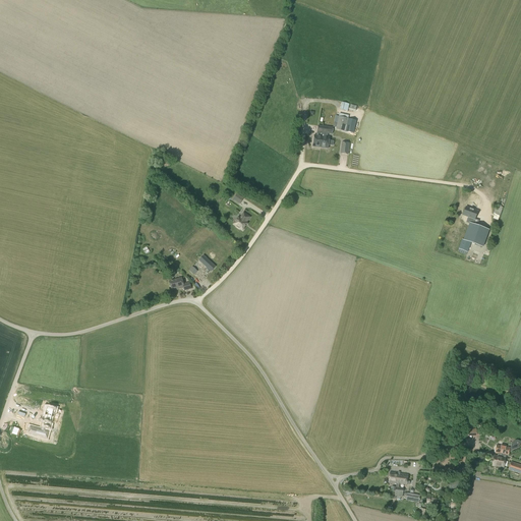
[(348,111),(349,104),(342,103),(340,110),(348,111)]
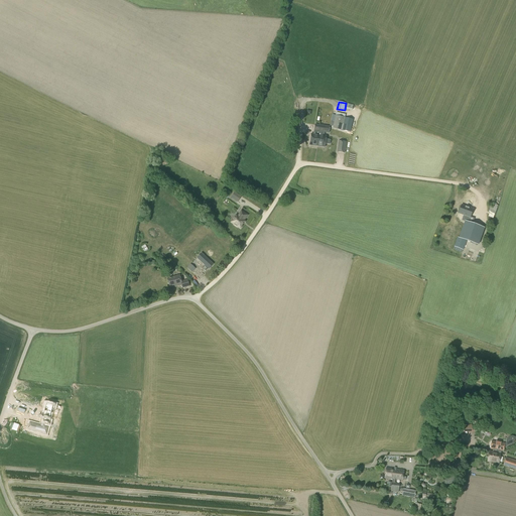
[(345,118),(346,115),(337,113),(336,116),(333,128),(343,130),(345,118)]
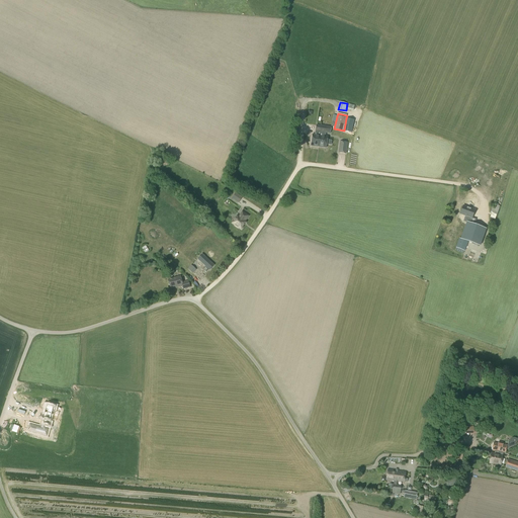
[(320,136),(319,147),(326,148),(328,137),(326,137),(326,134),(321,133),(320,136)]
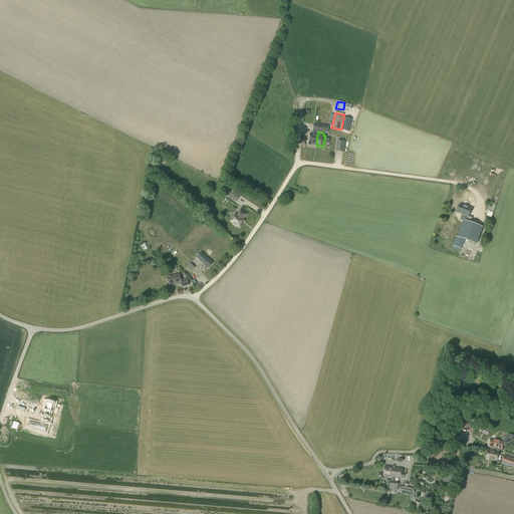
[(310,134),(308,145),(316,146),(317,135),(310,134)]
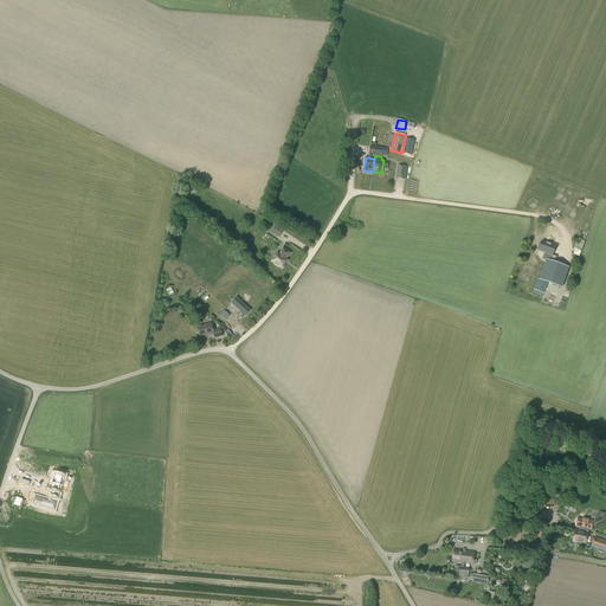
[(406,167),(398,166),(397,179),(405,180),(406,167)]
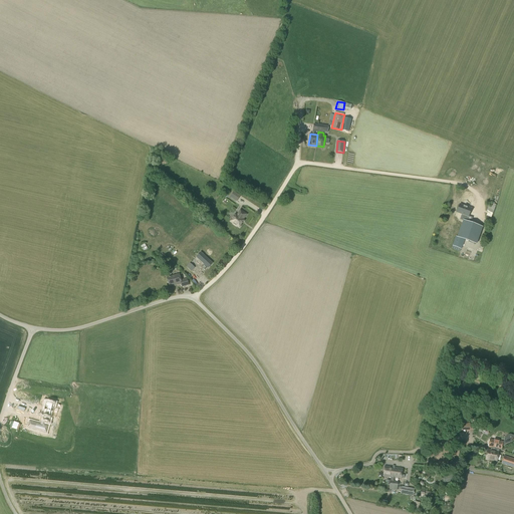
[(237,201),(240,196),(234,191),(230,197),(237,201)]
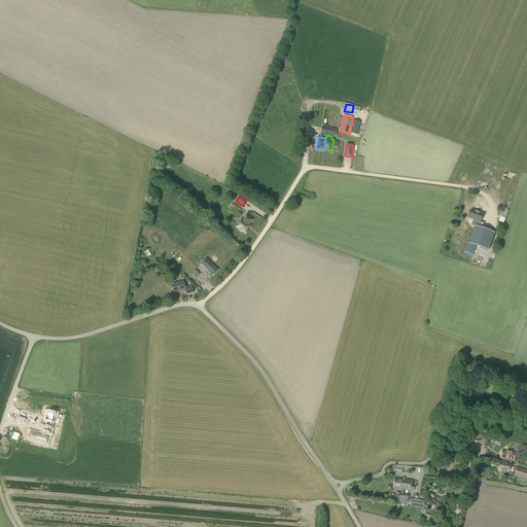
[(505,218),(508,210),(502,208),(499,216),(505,218)]
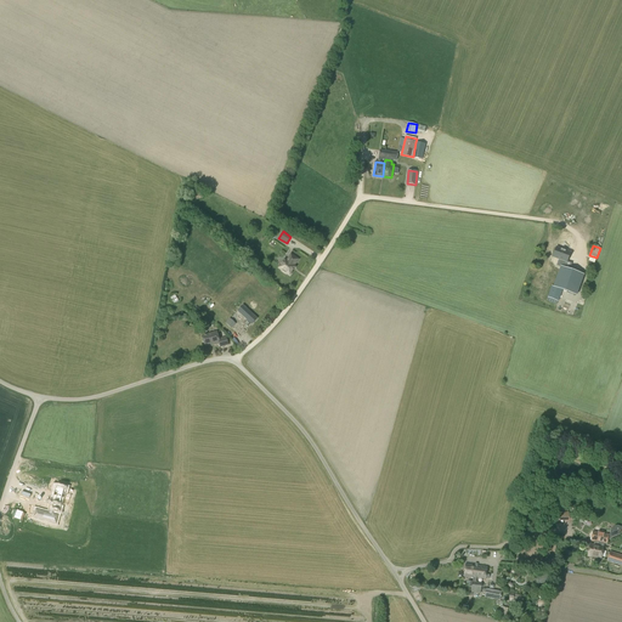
[(560,260),(559,266),(560,266),(565,269),(567,264),(567,263),(569,263),(572,253),(558,248),(554,258),(560,260)]
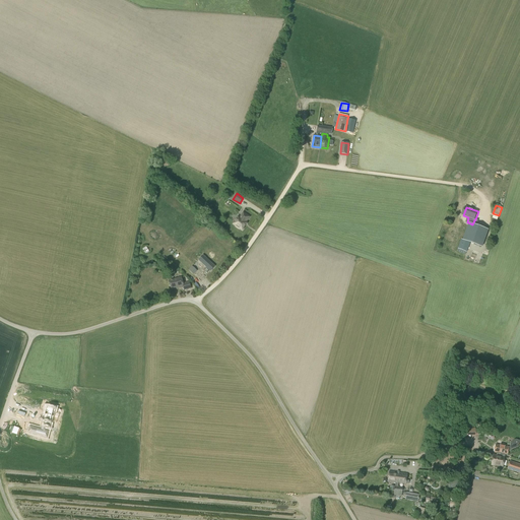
[(246,222),(249,217),(243,213),(240,218),(238,217),(234,223),(237,225),(236,226),(239,229),(240,228),(242,230),(247,223),(246,222)]
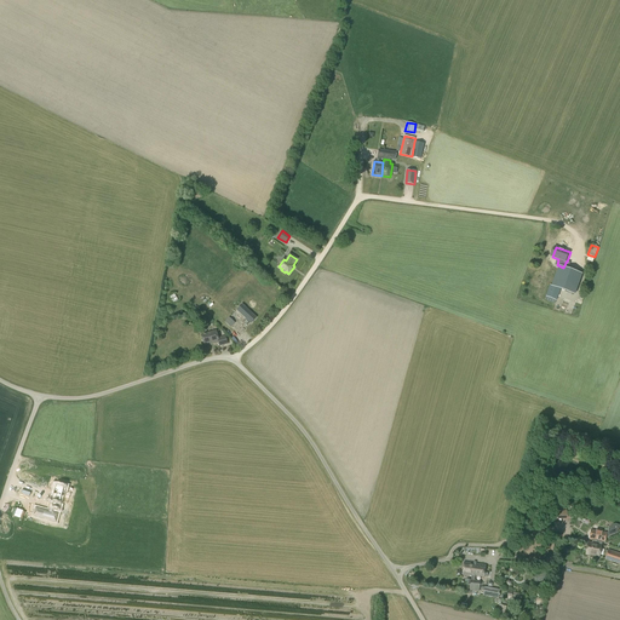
[(563,268),(558,265),(551,286),(561,290),(575,294),(583,274),(563,268)]
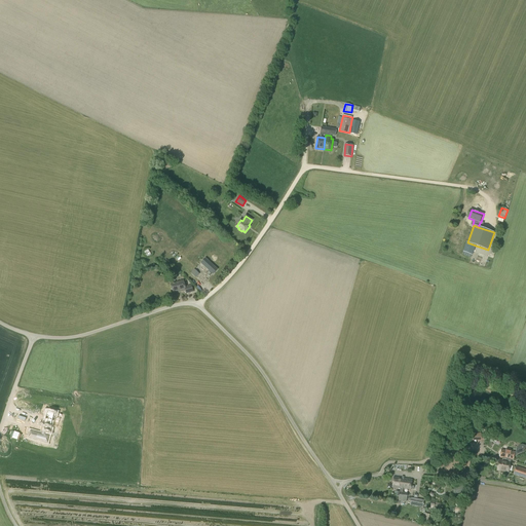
[(472,255),(476,246),(467,242),(466,241),(462,252),(463,252),(472,255)]
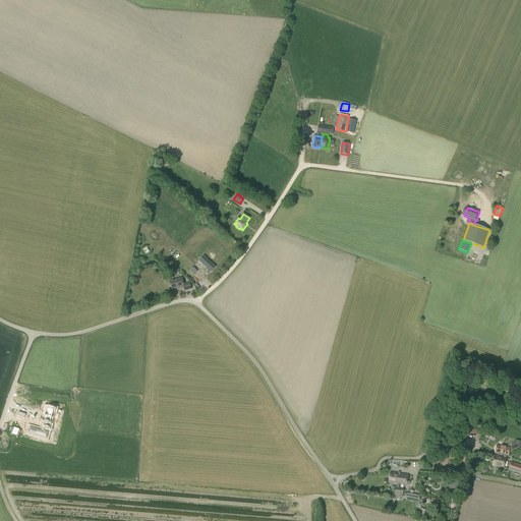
[(216,267),(211,263),(207,268),(211,272),(216,267)]
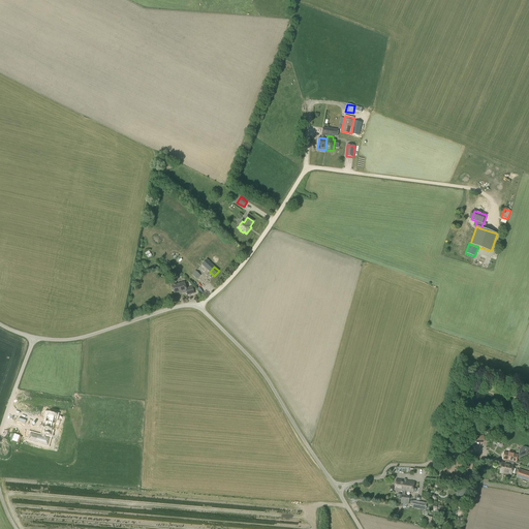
[(186,288),(184,282),(172,286),(175,294),(181,292),(181,294),(187,292),(187,296),(194,293),(192,287),(186,288)]
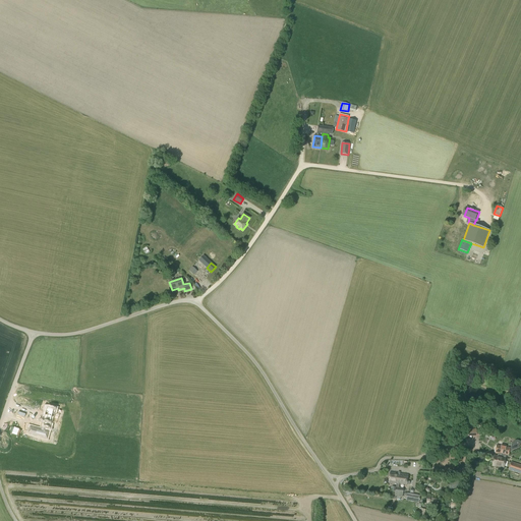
[(31,409),(33,405),(22,402),(21,407),(22,407),(20,414),(29,416),(31,409)]
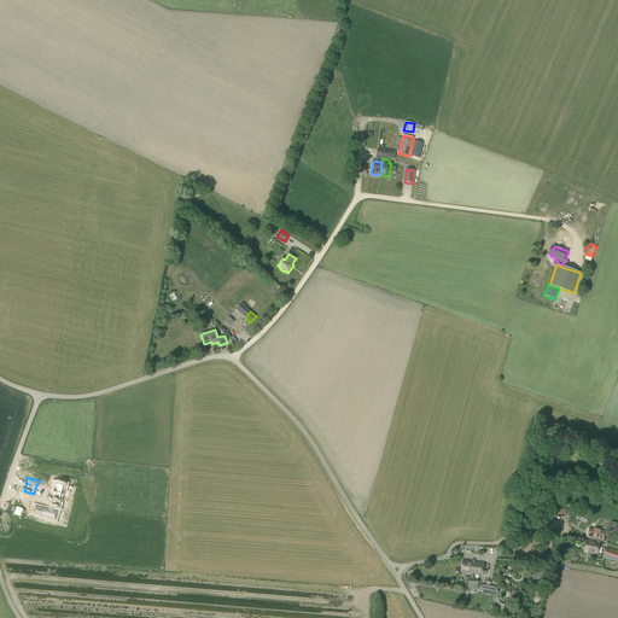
[(53,499),(52,506),(59,507),(62,501),(62,502),(63,496),(68,497),(70,493),(64,491),(66,487),(65,487),(65,484),(62,483),(60,485),(56,484),(56,485),(54,484),(53,488),(54,489),(52,499),(53,499)]
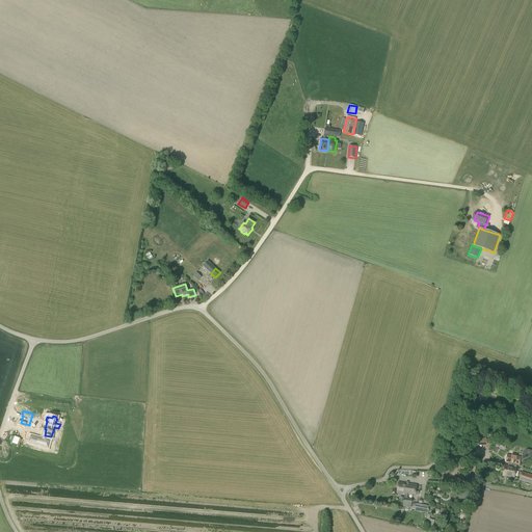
[(502,447),(506,437),(501,435),(497,444),(502,447)]
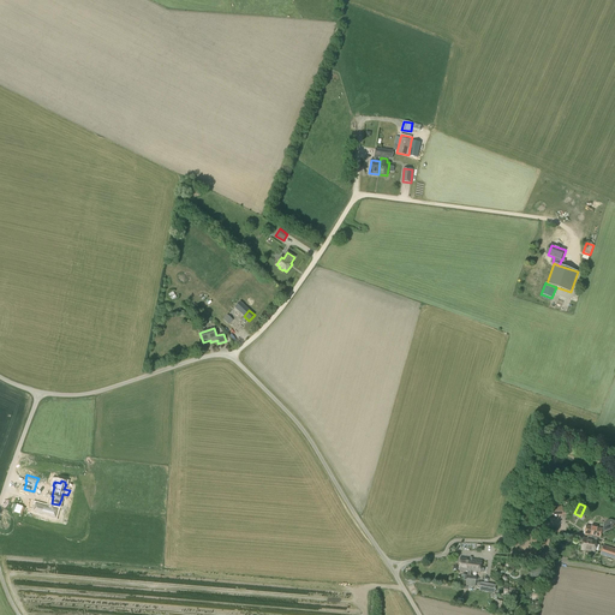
[(596,537),(599,537),(601,535),(604,532),(613,529),(614,521),(610,520),(608,520),(603,525),(603,529),(602,529),(597,529),(598,527),(597,525),(592,525),(591,526),(591,527),(586,526),(584,535),(587,536),(587,538),(591,539),(591,536),(596,537)]
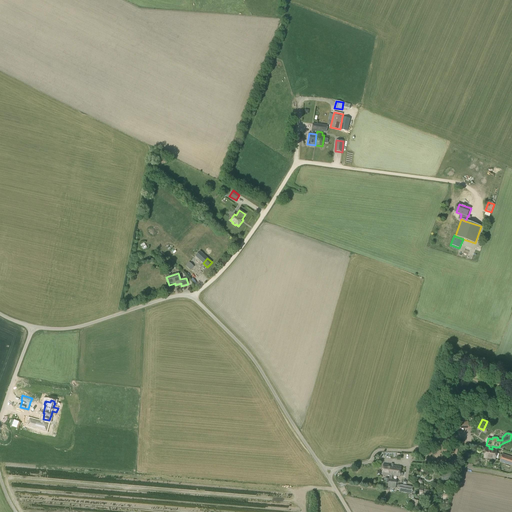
[(496,449),(496,447),(492,446),(492,449),(489,448),(486,448),(484,457),(495,459),(497,450),(496,449)]
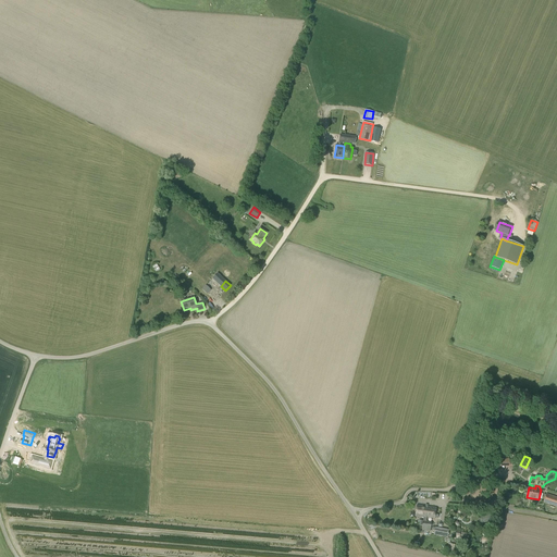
[(556,506),(556,497),(546,494),(543,503),(556,506)]
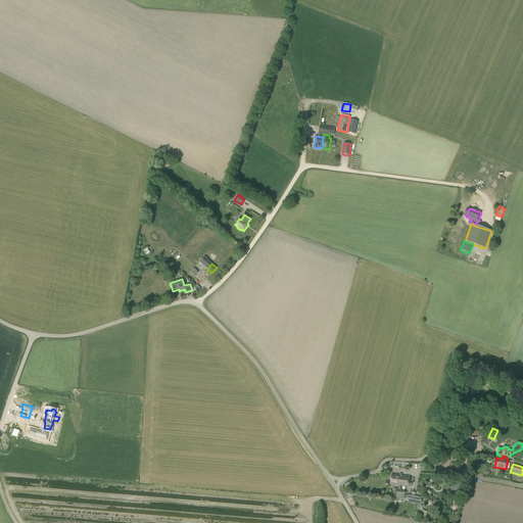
[(409,486),(410,476),(391,474),(390,484),(398,486),(398,485),(405,486),(409,486)]
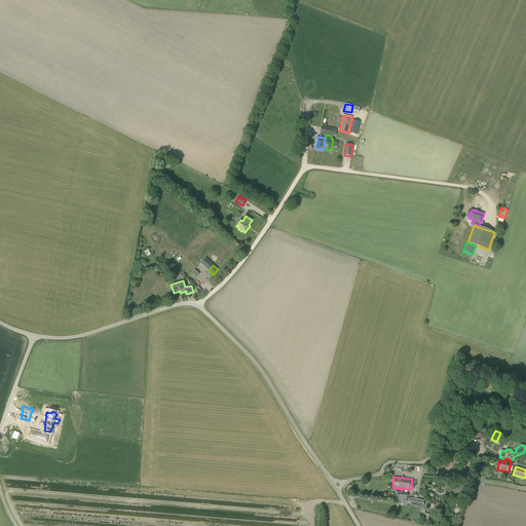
[(457,494),(464,491),(461,485),(460,485),(460,487),(455,489),(457,494)]
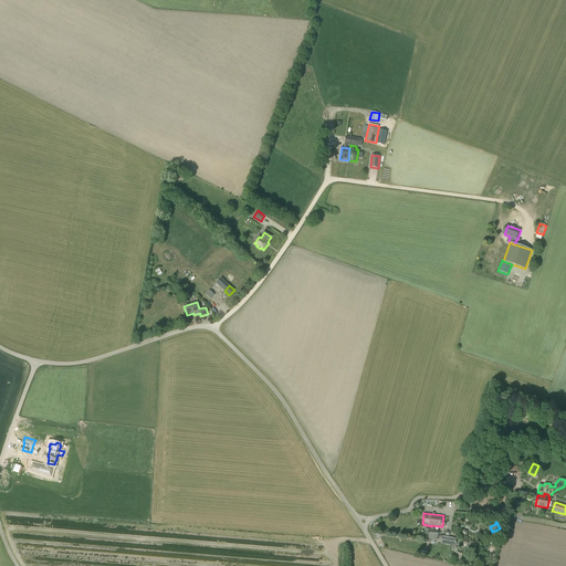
[(430,530),(429,536),(429,540),(438,541),(438,537),(439,530),(430,530)]
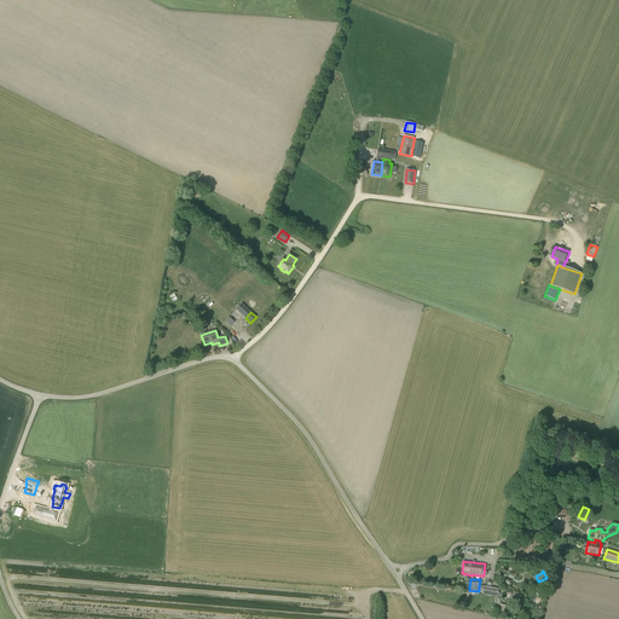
[(484,586),(480,585),(480,589),(482,590),(482,595),(498,597),(499,589),(484,585),(484,586)]
